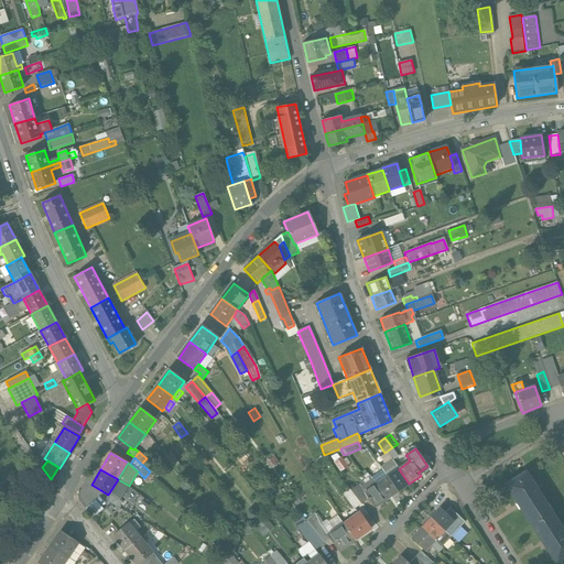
[(399,469),(388,477),(398,491),(409,484),(399,469)]
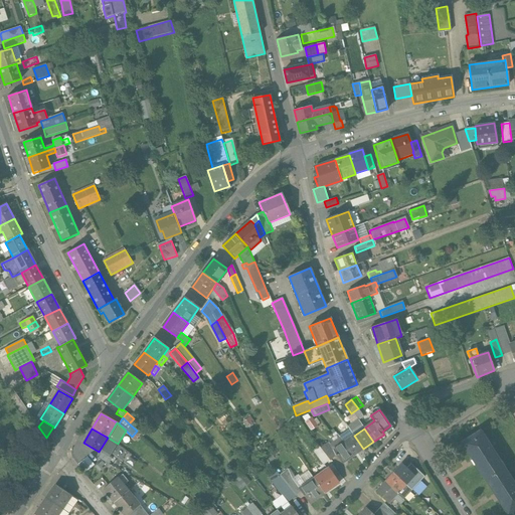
[(463,445),(485,480),(501,470),(495,461),(498,459),(480,431),(469,439),(470,440),(463,445)]
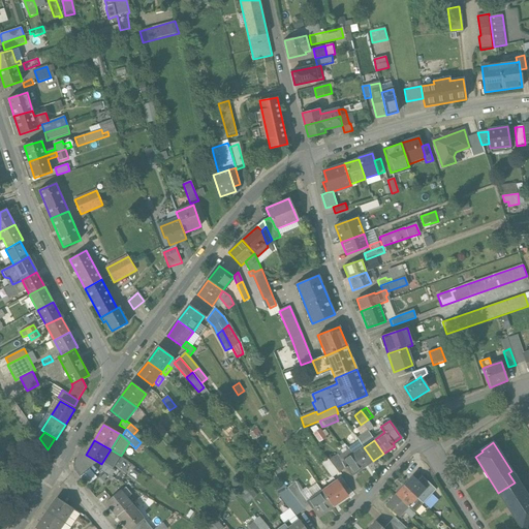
[(364,447),(352,455),(362,468),(373,461),(364,447)]
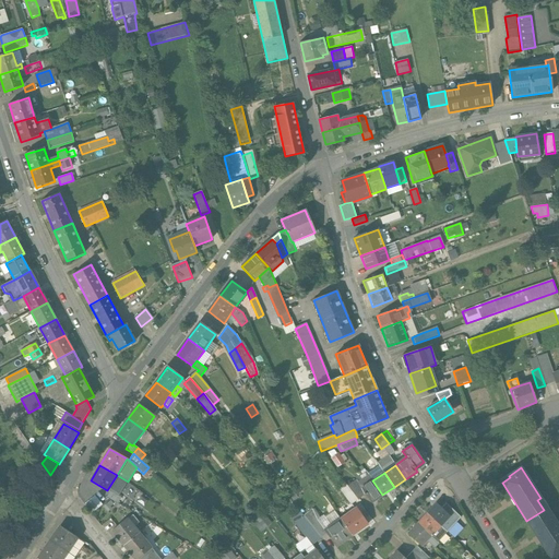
[(371,502),(382,495),(372,480),(369,476),(360,483),(364,487),(361,488),(366,495),(371,502)]
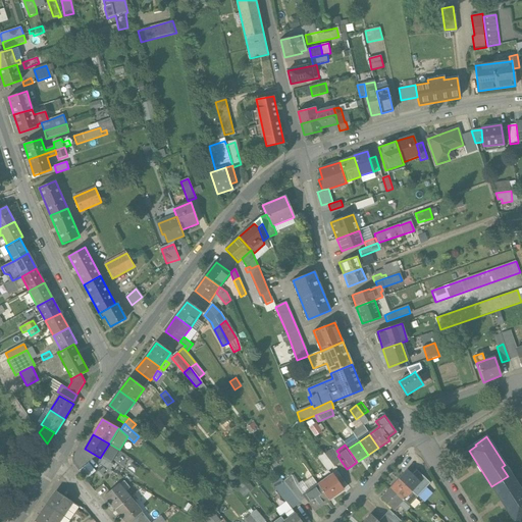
[(340,455),(336,451),(335,452),(333,448),(324,454),(334,467),(342,462),(337,456),(340,455)]
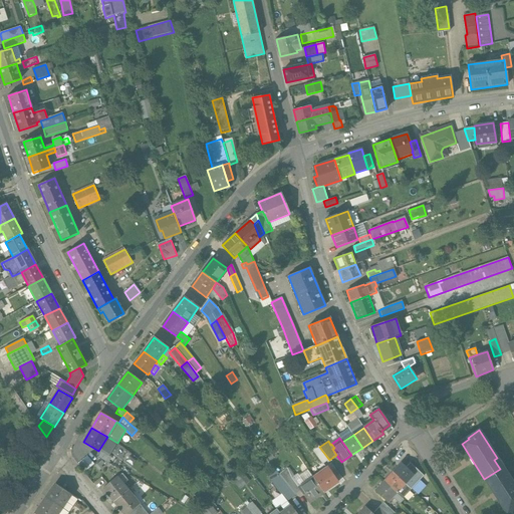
[(329,460),(319,447),(318,445),(312,450),(322,465),(329,460)]
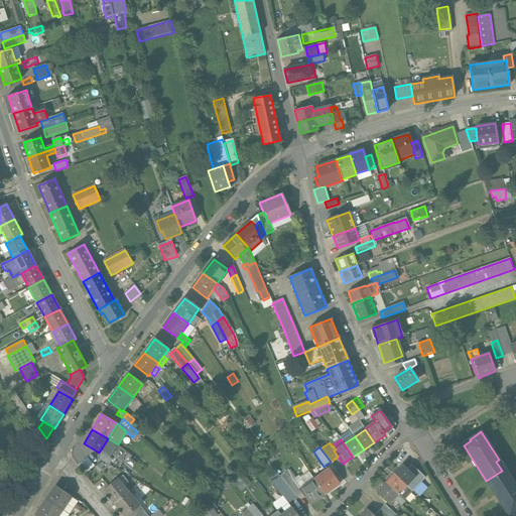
[(102,453),(98,459),(109,466),(112,460),(102,453)]
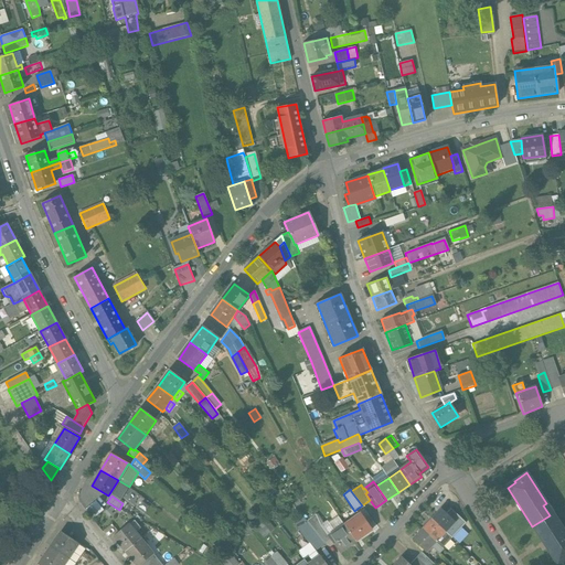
[(138,500),(135,504),(146,512),(149,507),(138,500)]
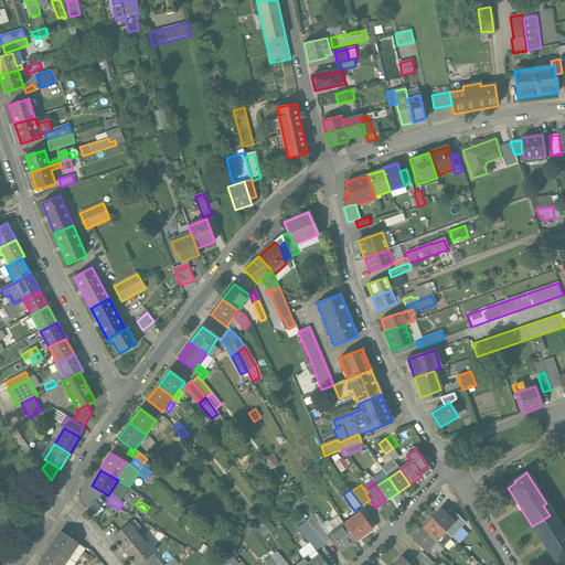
[(86,510),(94,519),(104,511),(96,502),(86,510)]
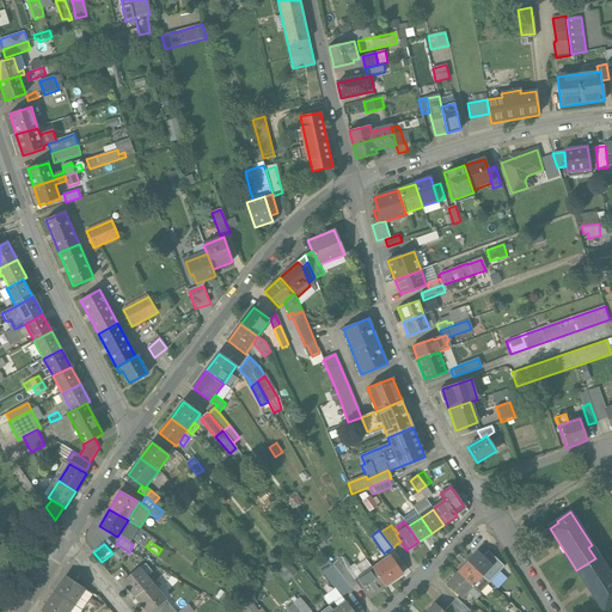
[(124,551),(121,548),(112,555),(117,560),(122,556),(121,555),(124,551)]
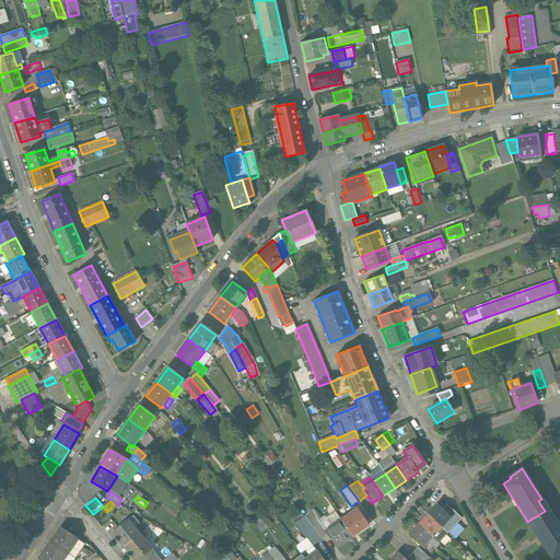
[(436,505),(428,515),(441,527),(450,517),(436,505)]
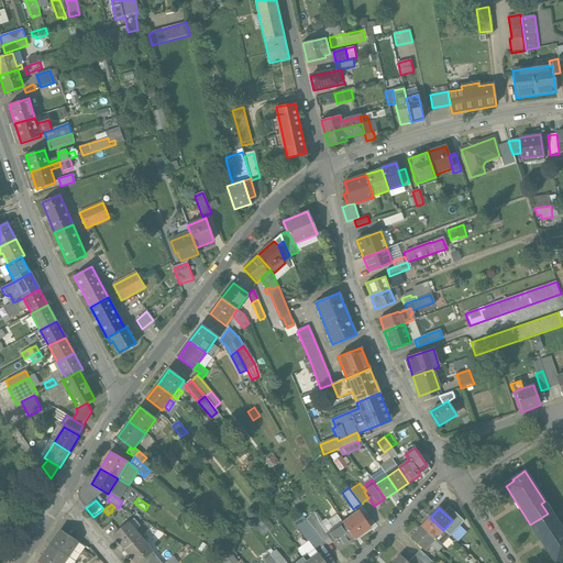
[(316,549),(330,538),(328,534),(328,533),(321,523),(322,522),(317,512),(298,527),(305,536),(306,536),(316,549)]
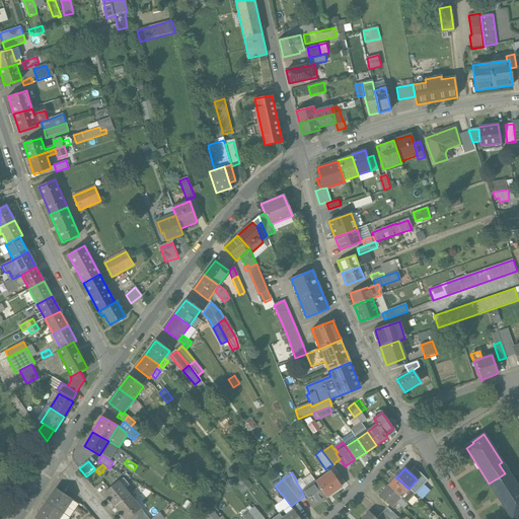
[(341,487),(330,472),(316,483),(326,498),(341,487)]
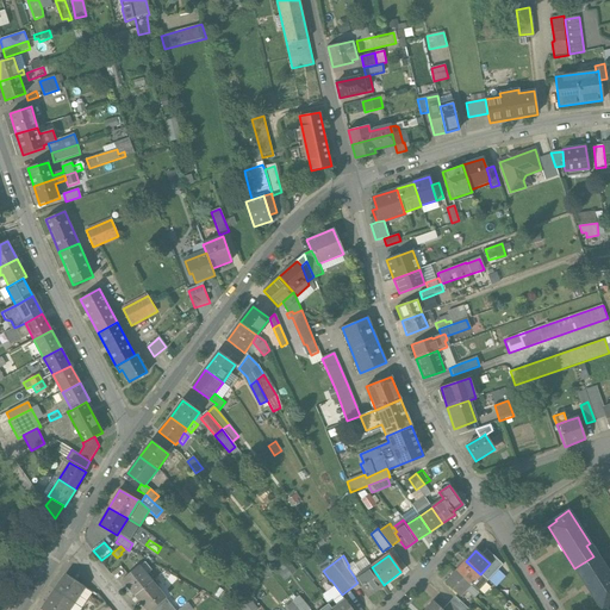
[(574,568),(601,609),(602,609),(609,605),(609,574),(604,565),(601,567),(593,556),(574,568)]
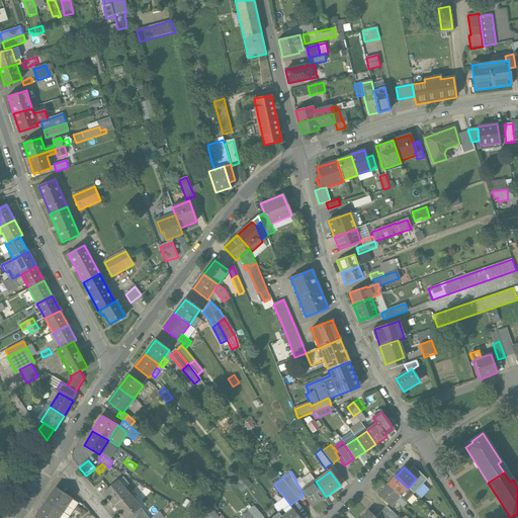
[(242,494),(252,486),(245,477),(235,485),(242,494)]
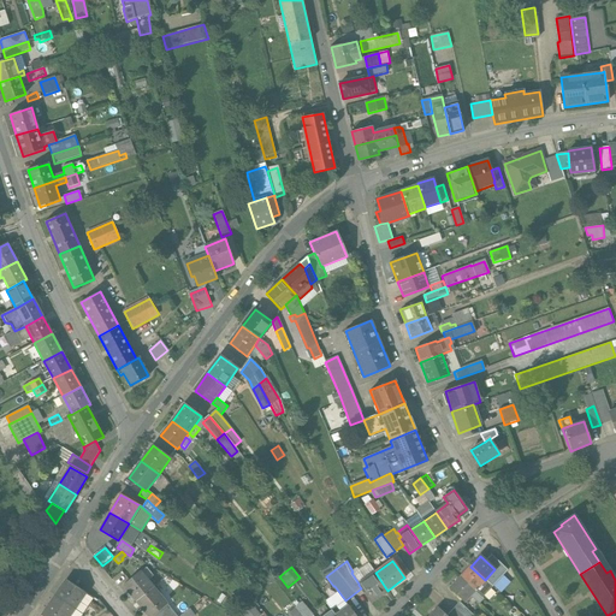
[(492,587),(485,580),(471,567),(460,578),(474,591),(481,598),(492,587)]
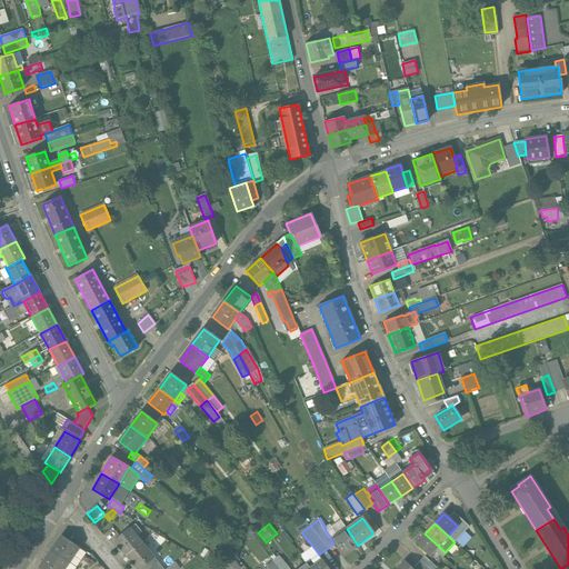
[(115,541),(127,556),(141,542),(136,536),(141,532),(135,525),(115,541)]
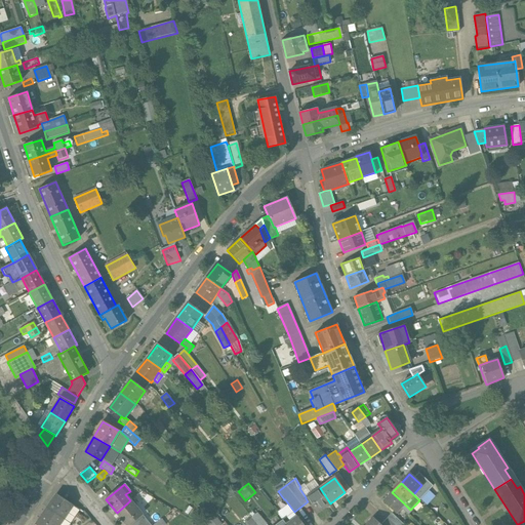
[(431,485),(422,494),(428,498),(436,489),(431,485)]
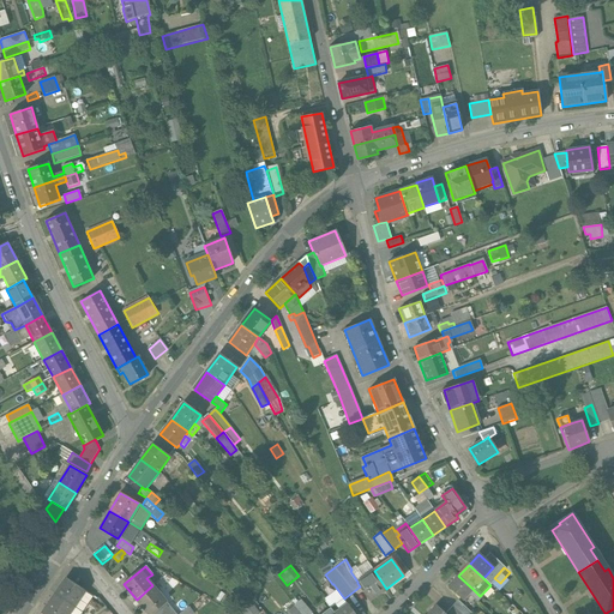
[(360,587),(369,600),(386,589),(374,571),(357,582),(357,583),(360,587)]
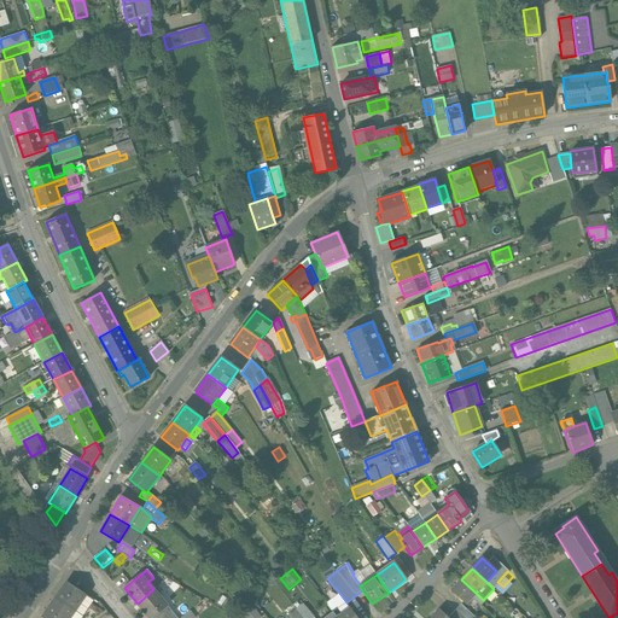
[(450,590),(465,604),(476,593),(461,579),(450,590)]
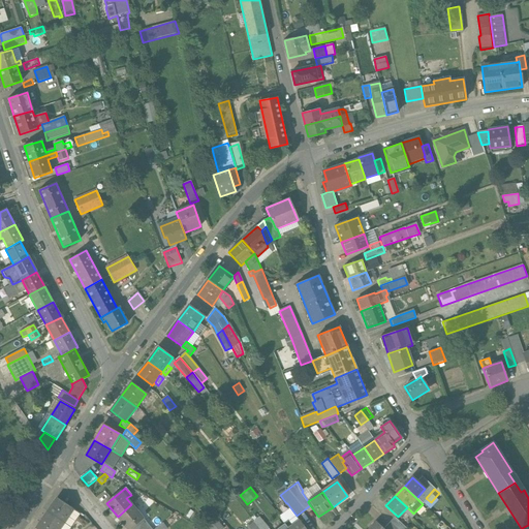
[(57,498),(48,512),(63,523),(67,516),(72,508),(57,498)]
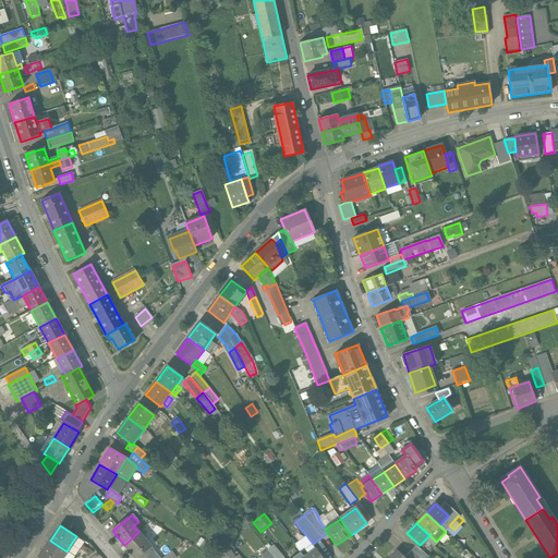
[(134,557),(137,557),(150,547),(138,532),(124,545),(134,557)]
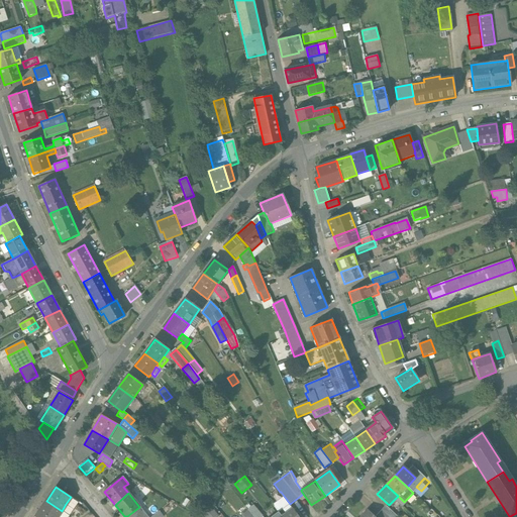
[(82,504),(71,497),(66,504),(80,513),(82,504)]
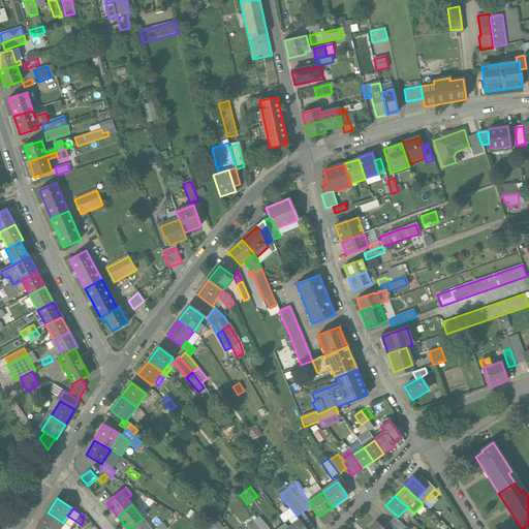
[(35,528),(58,528),(63,523),(48,512),(36,528),(35,528)]
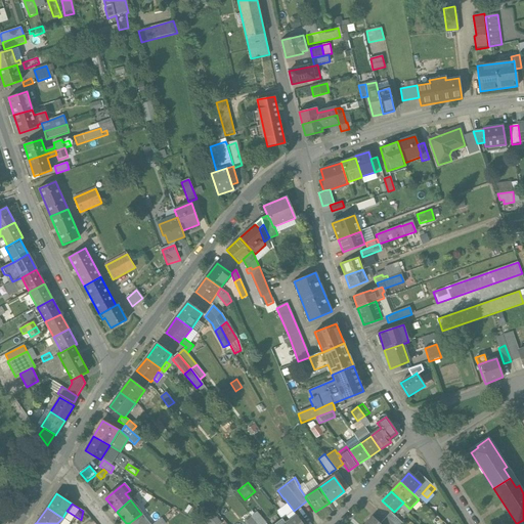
[(265,523),(256,513),(252,517),(257,523),(265,523)]
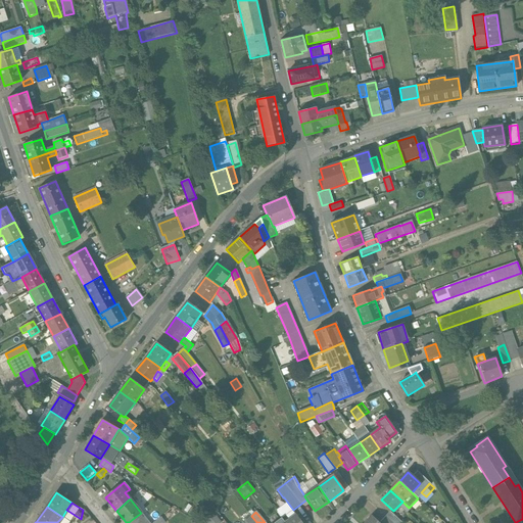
[(389,512),(385,516),(392,522),(399,522),(400,522),(389,512)]
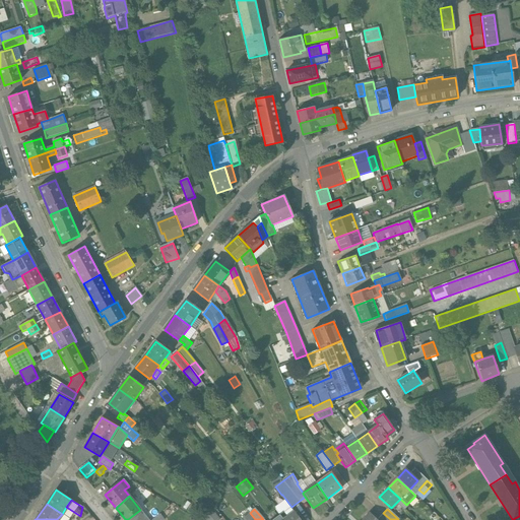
[(148,519),(140,510),(128,519),(148,519)]
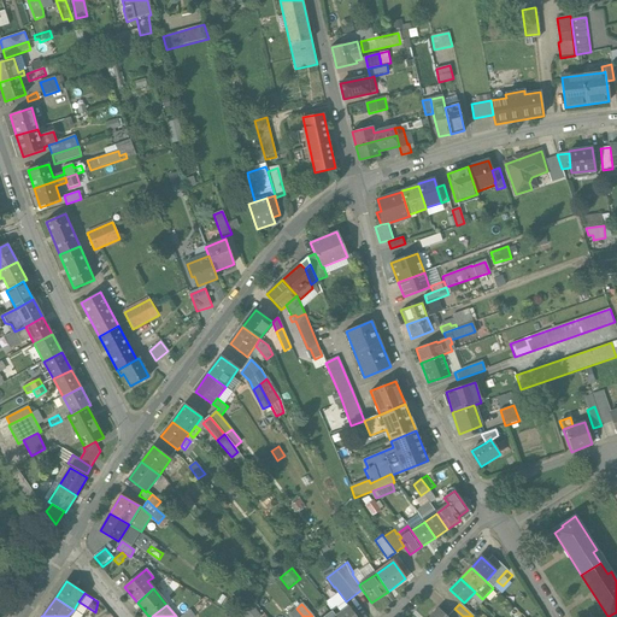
[(241,613),(244,616),(262,616),(252,605),(241,613)]
